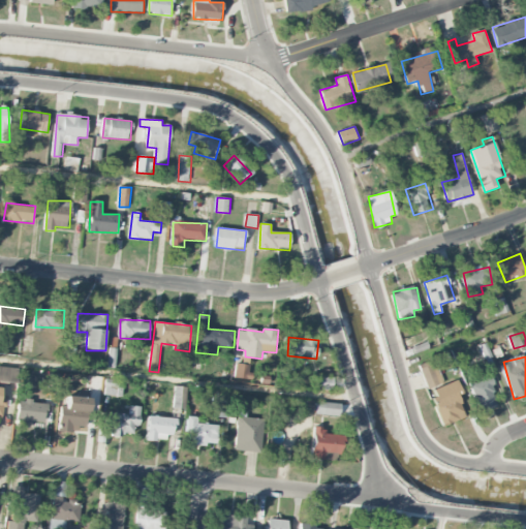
[(443,384),(437,363),(424,367),(430,389),(443,384)]
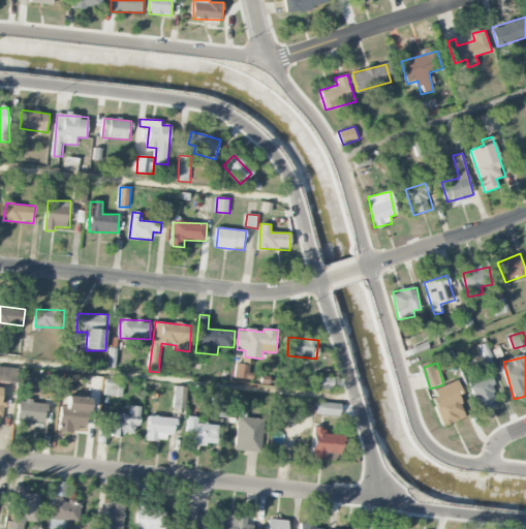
[(252,380),(253,365),(237,364),(237,379),(252,380)]
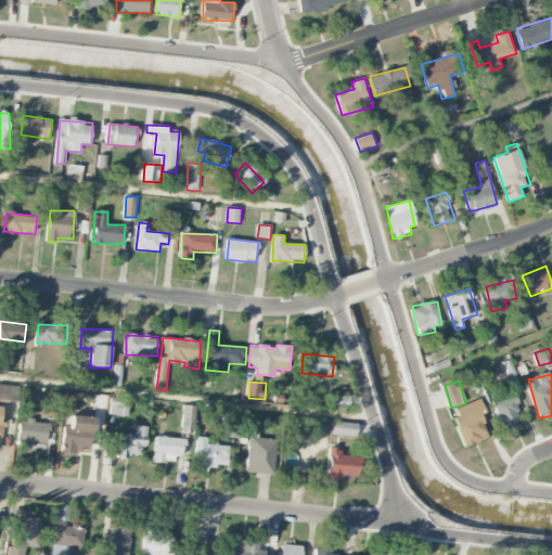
[(20,386),(0,385),(0,400),(18,401),(20,386)]
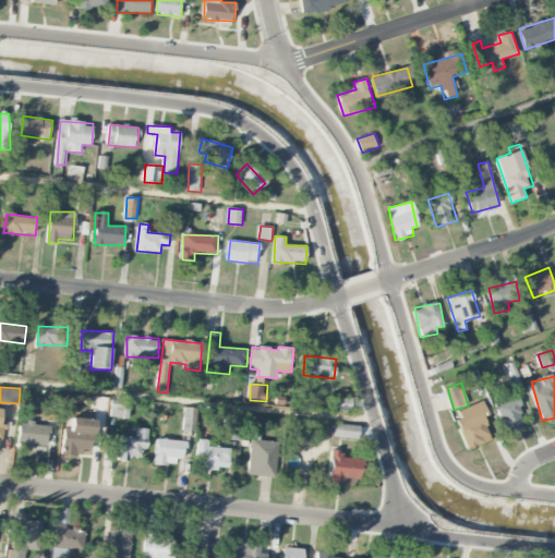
[(351,411),(351,397),(337,397),(336,411),(351,411)]
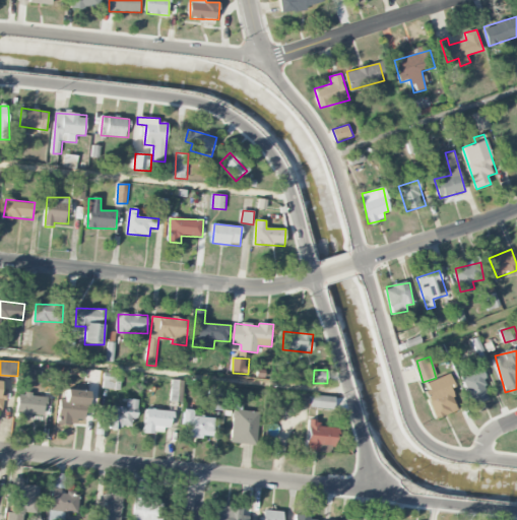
[(494,395),(483,370),(463,378),(473,403),(494,395)]
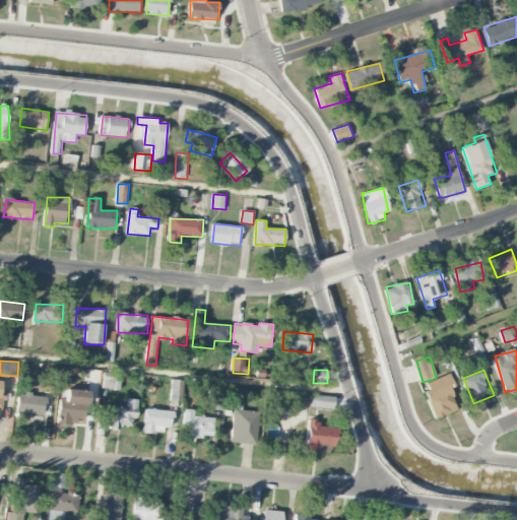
[(437,418),(460,410),(452,389),(456,387),(451,374),(424,384),(437,418)]
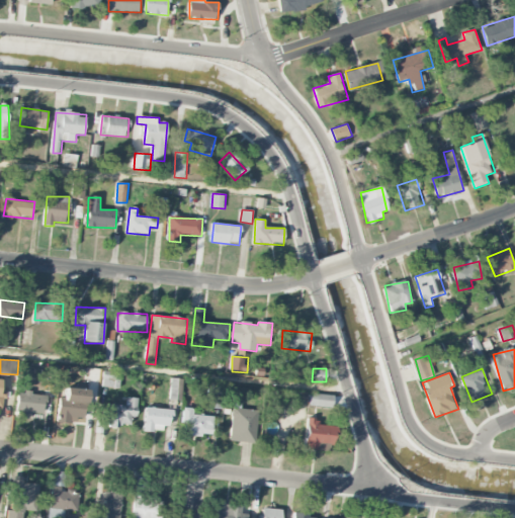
[(113,386),(113,377),(115,377),(115,376),(104,375),(104,386),(113,386)]
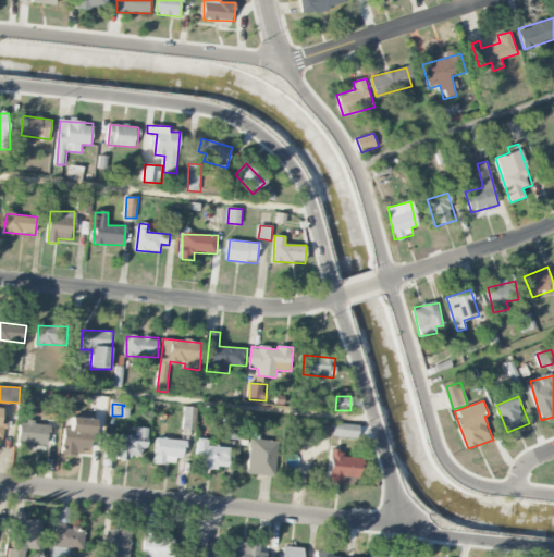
[(184,441),(196,441),(198,407),(185,407),(184,441)]
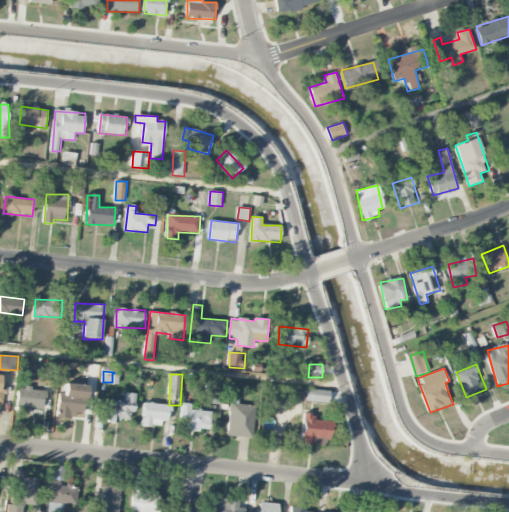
[(86,384),(66,383),(66,393),(60,393),(59,417),(85,418),(86,384)]
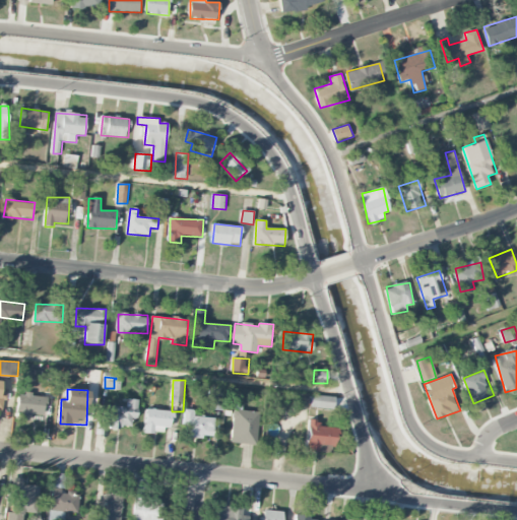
[(30,420),(30,413),(47,414),(48,395),(19,394),(18,419),(30,420)]
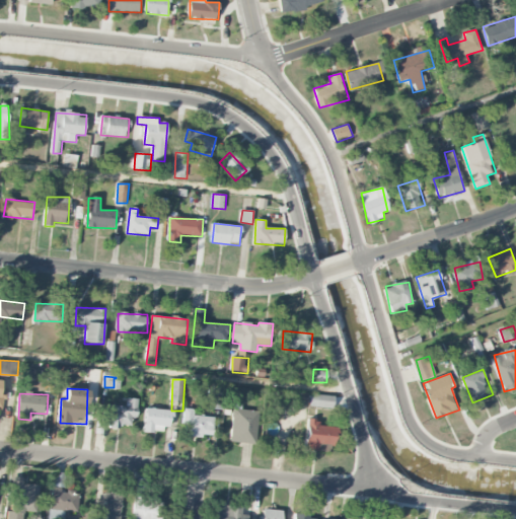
[(335,396),(313,393),(311,405),(334,409),(335,396)]
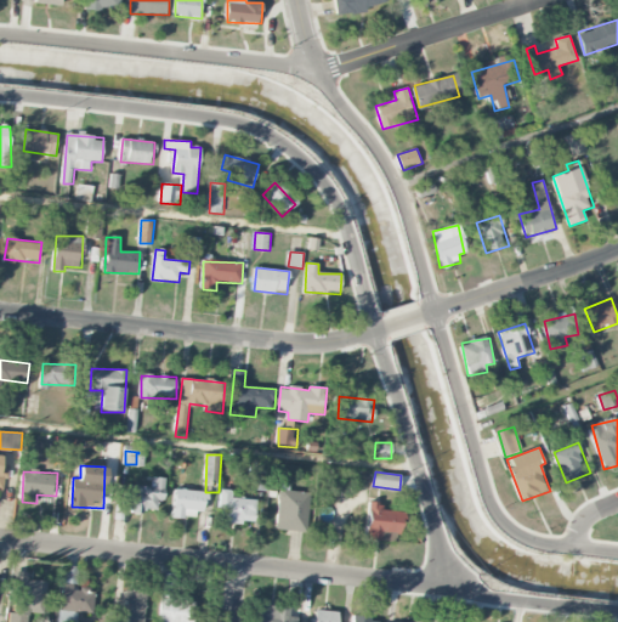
[(132,485),(130,513),(146,514),(146,509),(162,510),(164,478),(154,478),(154,486),(132,485)]
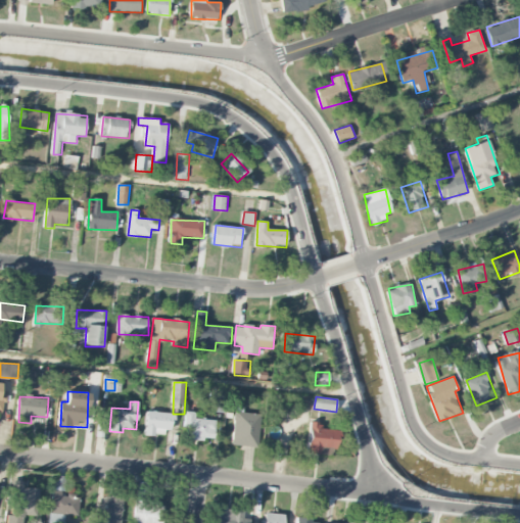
[(174,434),(175,413),(147,412),(146,433),(174,434)]
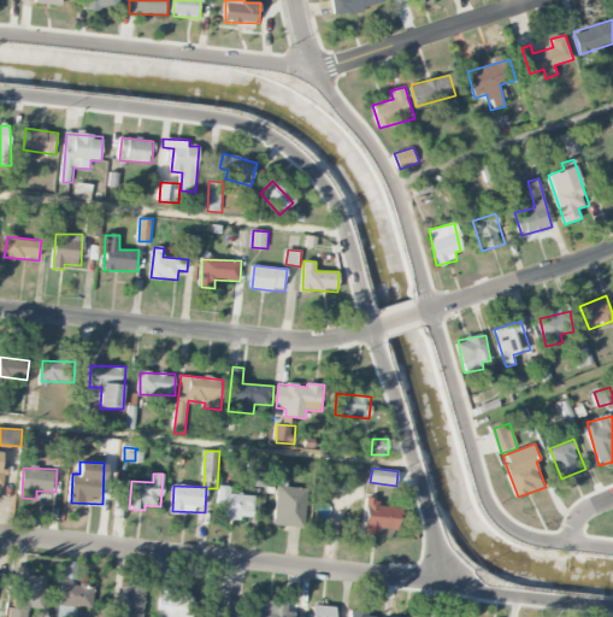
[(219,505),(224,505),(223,517),(254,519),(255,495),(231,494),(233,486),(220,486),(219,505)]
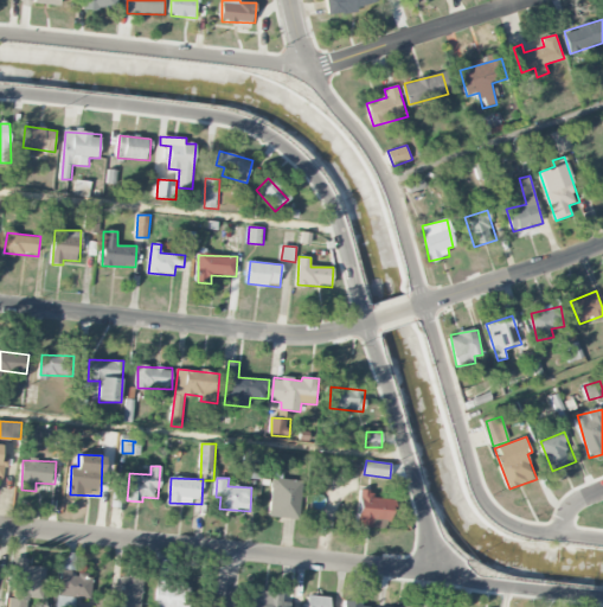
[(302,479),(273,479),(271,518),(301,518),(302,479)]
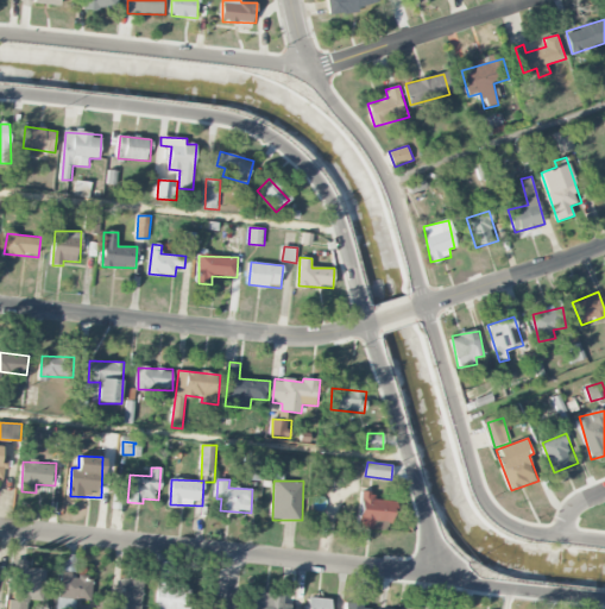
[(390,531),(394,502),(375,498),(375,493),(364,491),(359,527),(390,531)]
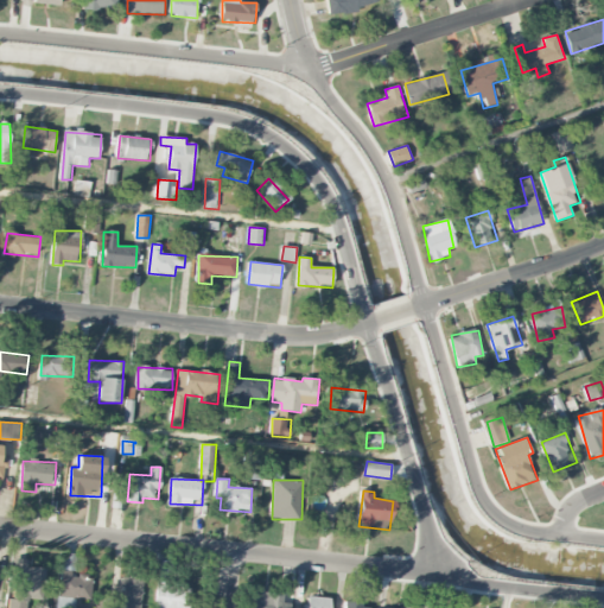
[(11,607),(29,607),(30,599),(46,600),(48,568),(29,567),(30,559),(14,559),(11,607)]
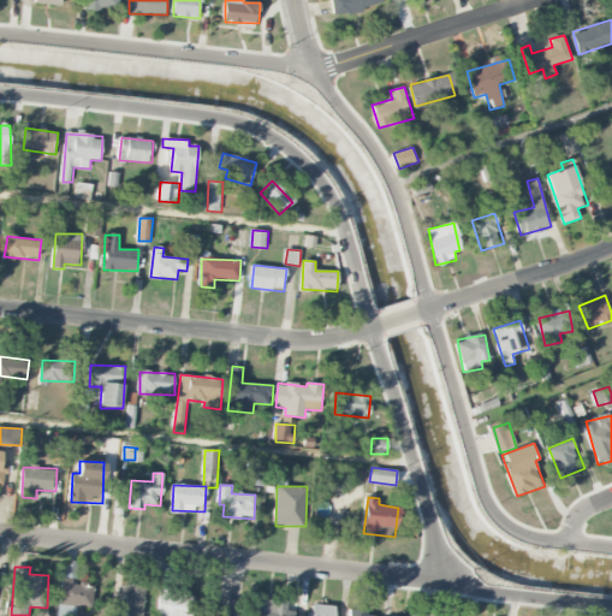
[(94,606),(95,584),(75,582),(75,578),(64,578),(63,605),(94,606)]
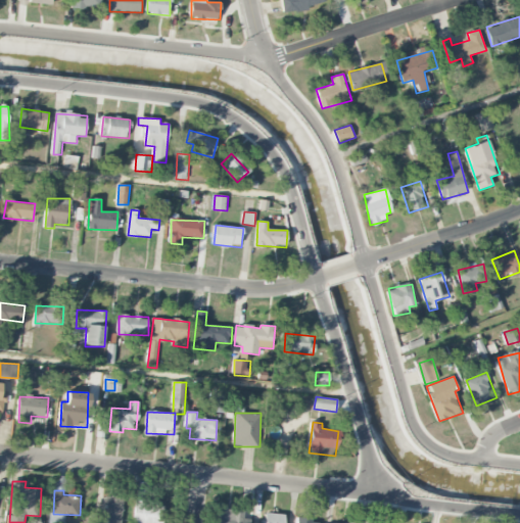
[(123,522),(124,497),(105,496),(105,503),(98,502),(96,522),(123,522)]
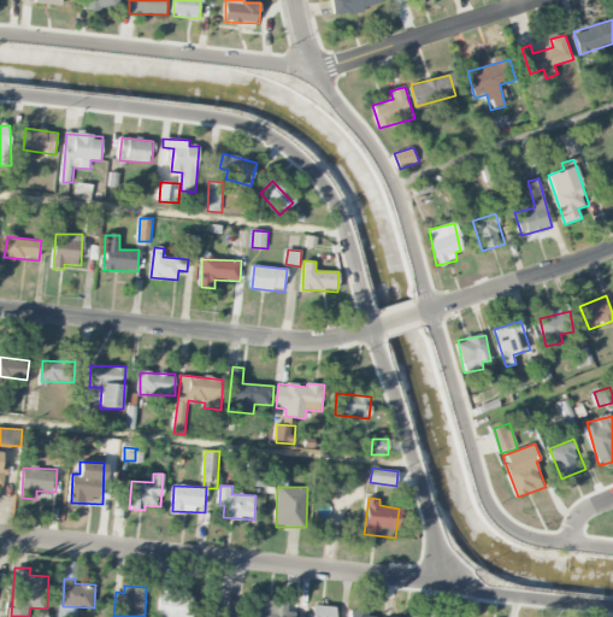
[(194,616),(195,592),(161,591),(159,616),(194,616)]
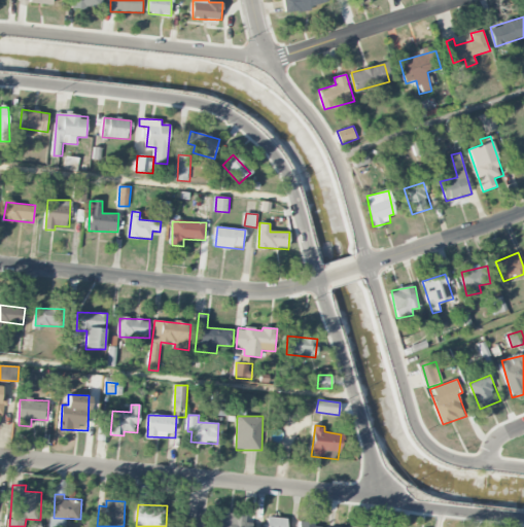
[(249,526),(250,514),(220,513),(219,526),(249,526)]
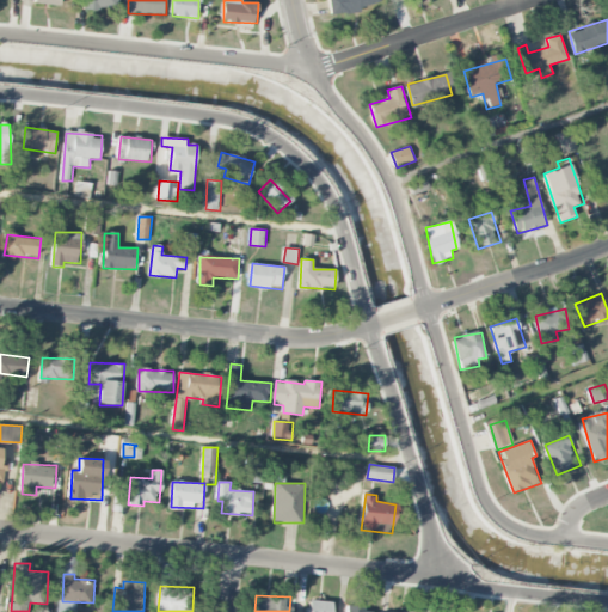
[(307,611),(333,611),(335,601),(308,599),(307,611)]
